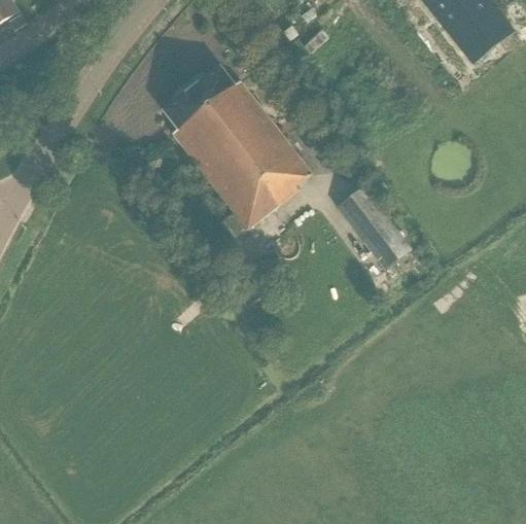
[(0,23),(18,12),(10,0),(0,0),(0,23)]
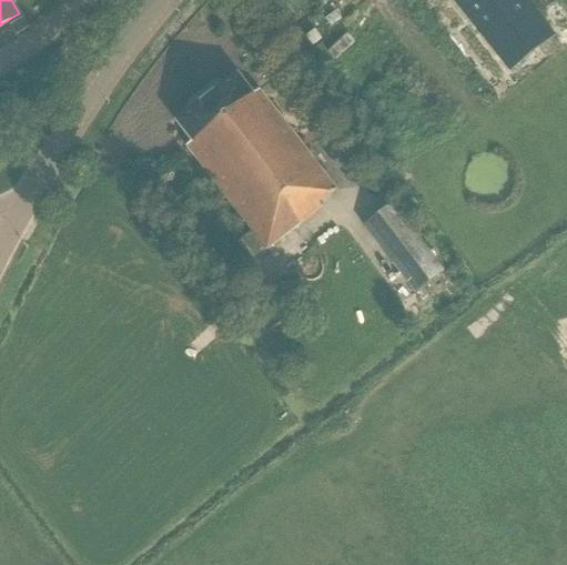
[(328,0),(327,2),(346,17),(355,4),(350,0),(328,0)]
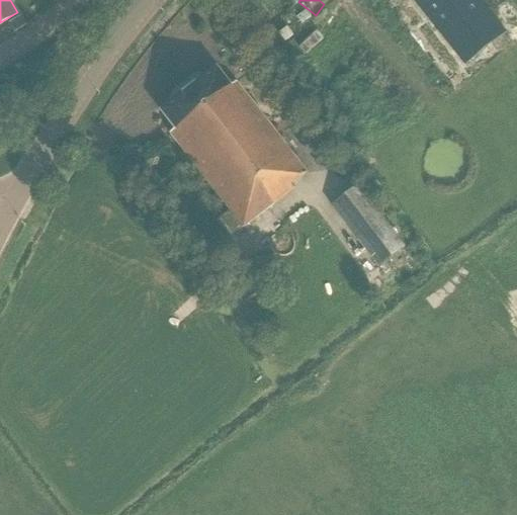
[(504,29),(480,0),(413,0),(463,62),(504,29)]
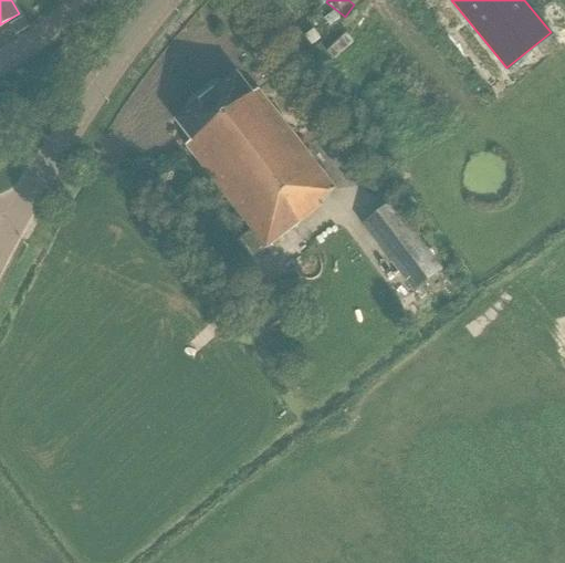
[(22,14),(9,23),(16,33),(29,24),(22,14)]
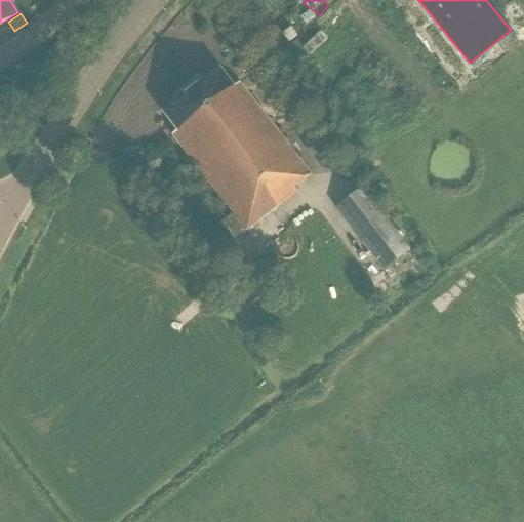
[(289,26),(281,32),(287,40),(295,34),(289,26)]
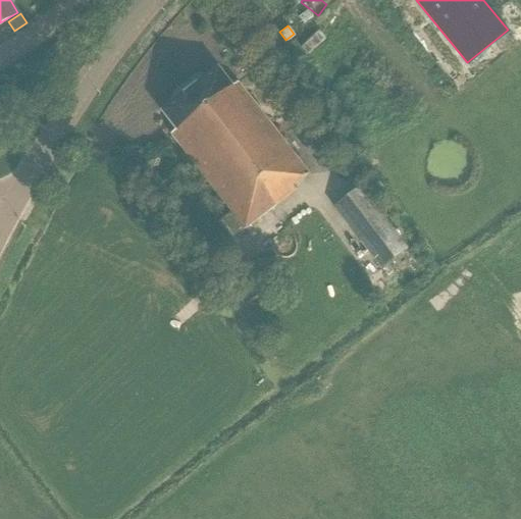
[(231,85),(216,65),(204,75),(198,74),(173,94),(172,100),(160,109),(175,128),(170,133),(230,210),(217,221),(229,238),(244,226),(244,227),(295,188),(292,185),(308,171),(237,81),(231,85)]
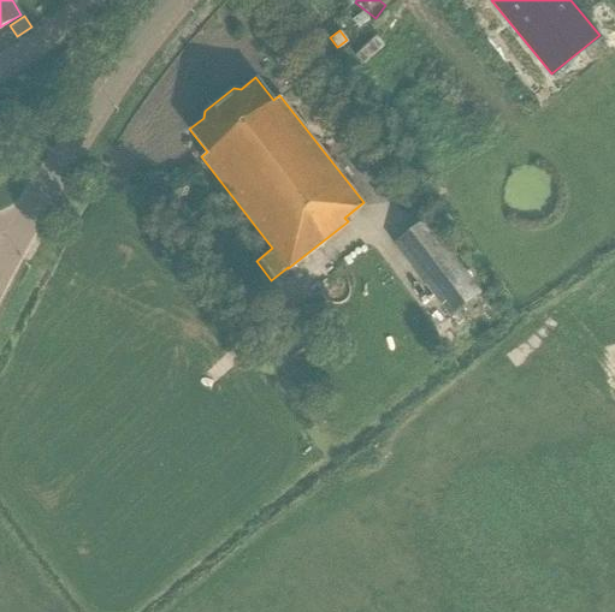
[(614,130),(614,129),(602,137),(614,156),(614,130)]
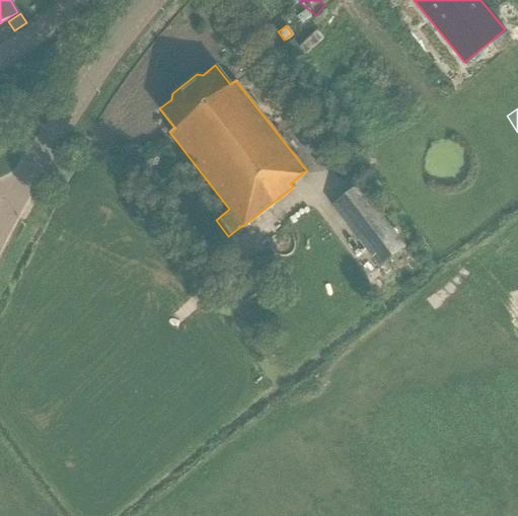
[(357,183),(331,203),(379,265),(404,245),(357,183)]
